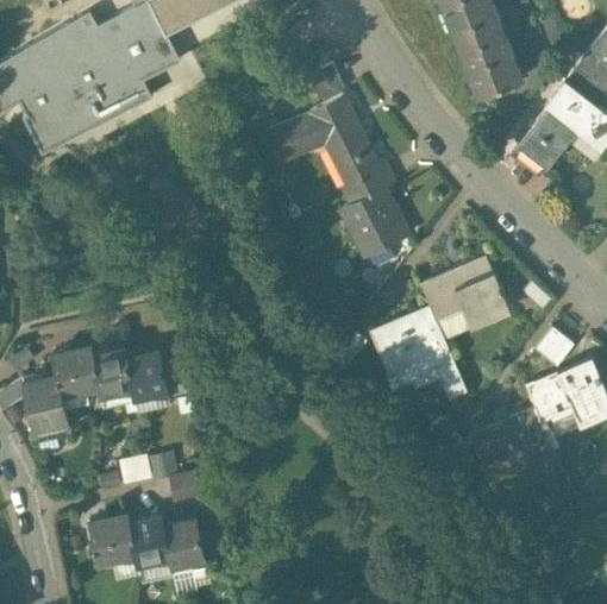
[(132,0),(135,5),(97,25),(88,12),(0,61),(0,112),(18,104),(24,115),(20,117),(41,153),(152,99),(142,80),(180,62),(166,35),(233,0),(132,0)]
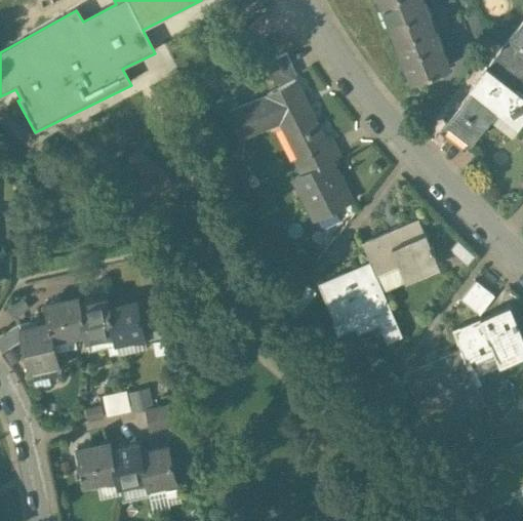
[(449,68),(421,0),(392,0),(380,4),(410,82),(449,68)]
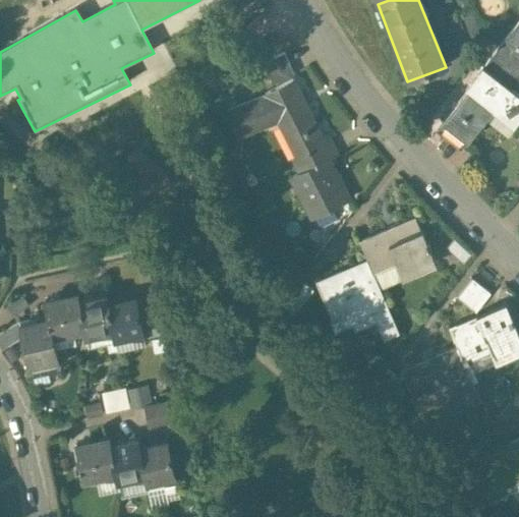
[(518,21),(505,40),(518,50),(518,21)]
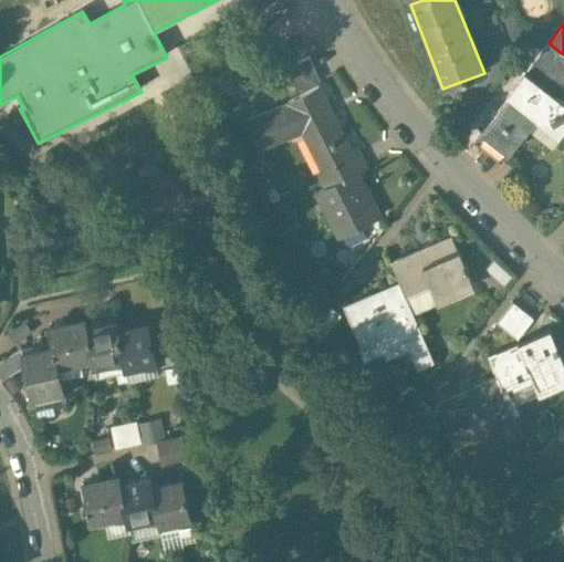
[(563,54),(549,43),(524,74),(556,99),(563,87),(563,54)]
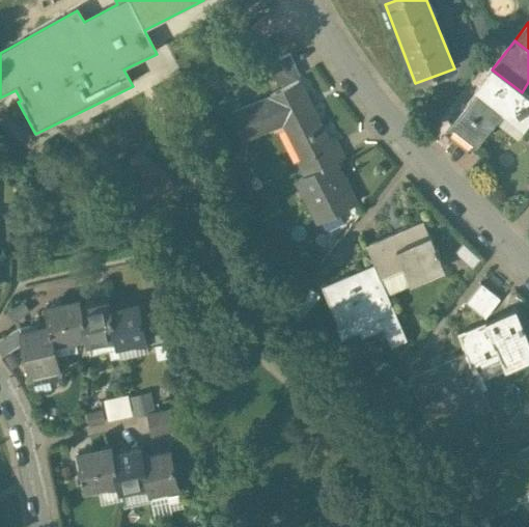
[(288,56),(267,66),(276,88),(298,78),(288,56)]
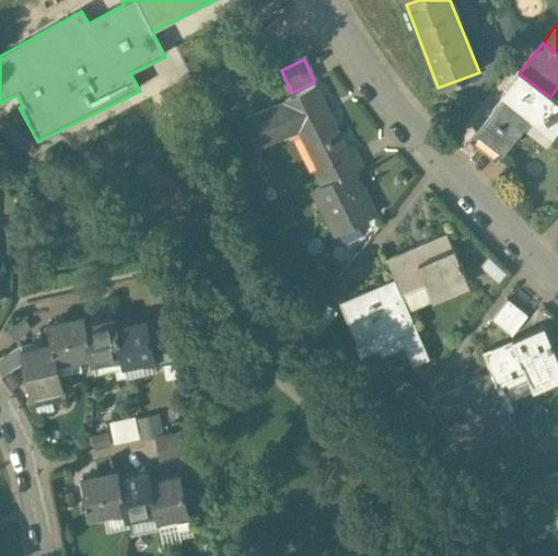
[(519,73),(474,132),(501,153),(531,116),(554,134),(557,127),(557,103),(550,97),(519,73)]
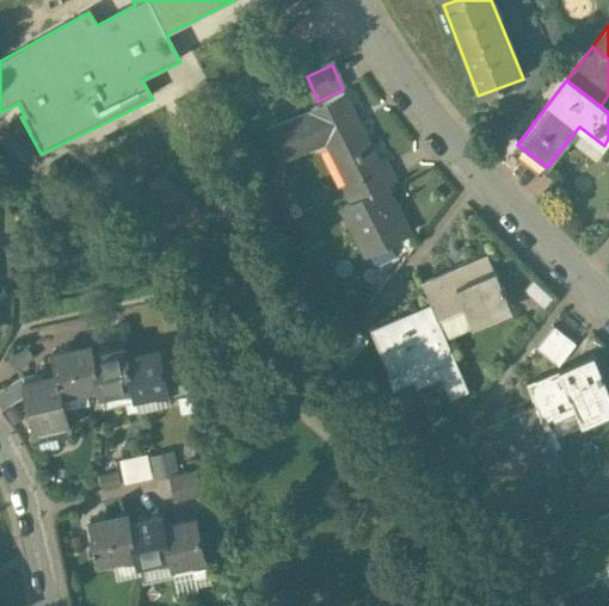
[(342,97),(308,115),(325,146),(348,187),(356,183),(364,199),(386,189),(395,184),(385,165),(379,168),(342,97)]
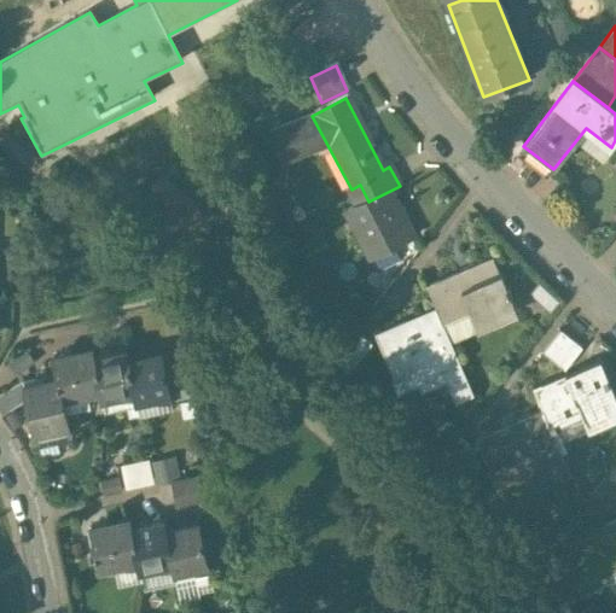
[(313,117),(269,135),(282,167),(329,147),(313,117)]
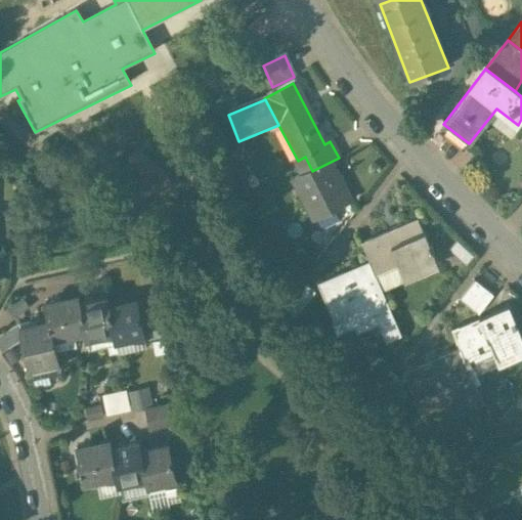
[(312,171),(301,176),(294,179),(314,220),(348,203),(334,174),(337,173),(331,162),(312,171)]
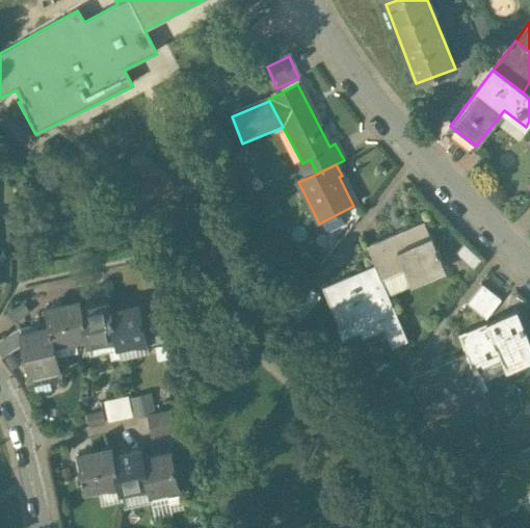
[(423,225),(366,247),(374,267),(380,282),(406,271),(411,281),(442,268),(436,256),(439,256),(436,248),(433,249),(423,225)]
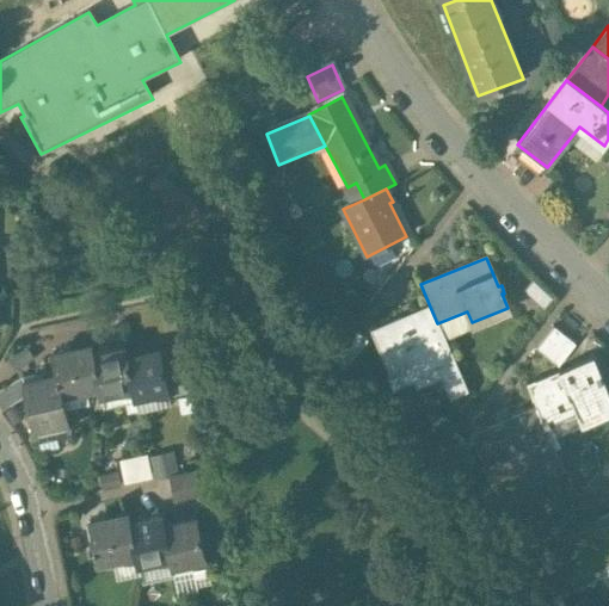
[(551,302),(531,283),(522,294),(541,311),(551,302)]
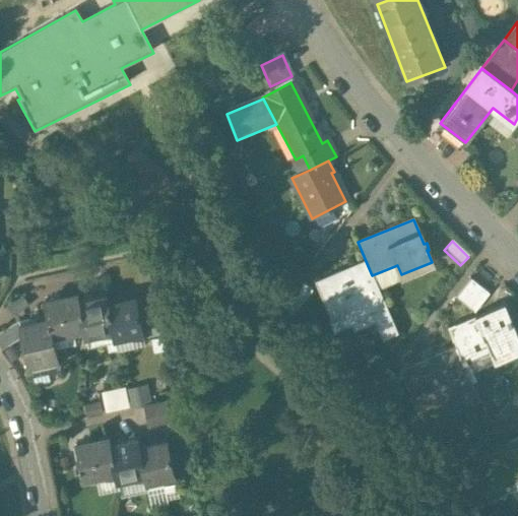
[(366,261),(315,282),(331,321),(346,314),(353,331),(375,322),(389,316),(372,275),(366,261)]
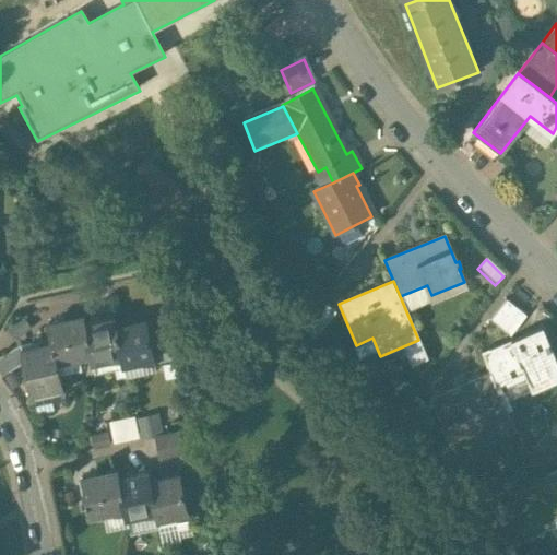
[(525,317),(505,300),(489,320),(510,337),(525,317)]
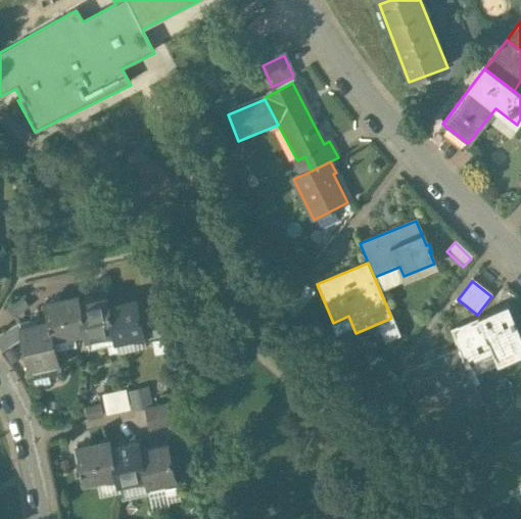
[(299,282),(281,305),(292,317),(313,291),(299,282)]
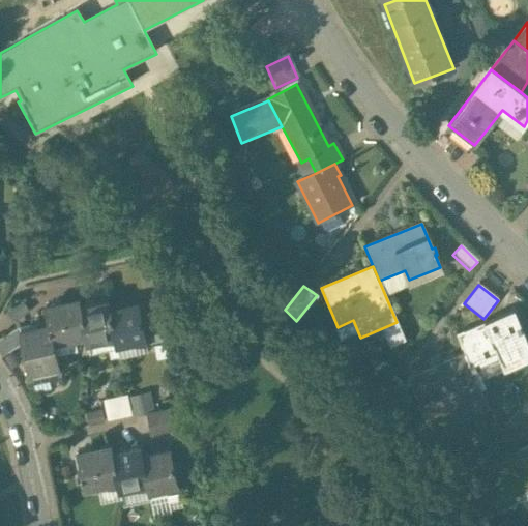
[(78,301),(45,309),(49,327),(53,344),(86,337),(80,311),(78,301)]
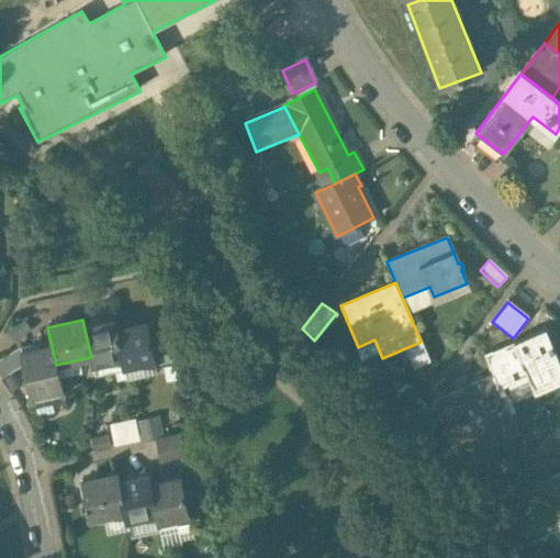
[(113,322),(85,330),(91,357),(92,366),(122,360),(115,331),(113,322)]
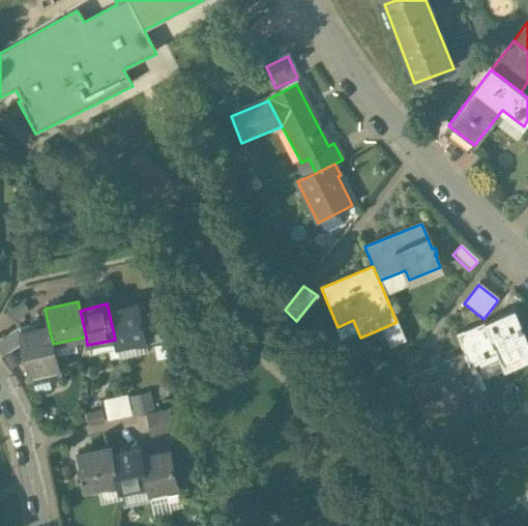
[(138,305),(109,312),(115,340),(116,347),(145,341),(138,305)]
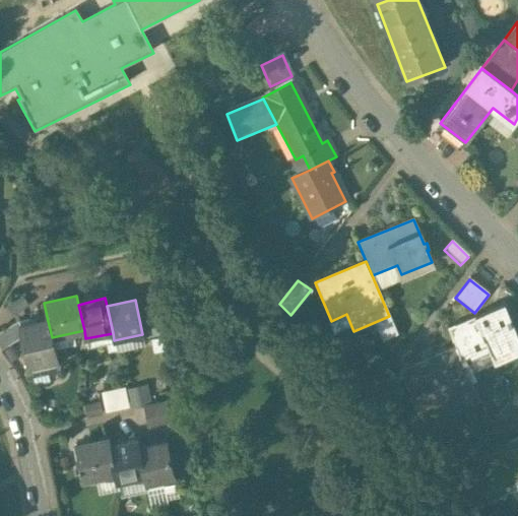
[(517,337),(504,305),(448,329),(456,347),(464,367),(517,342),(517,337)]
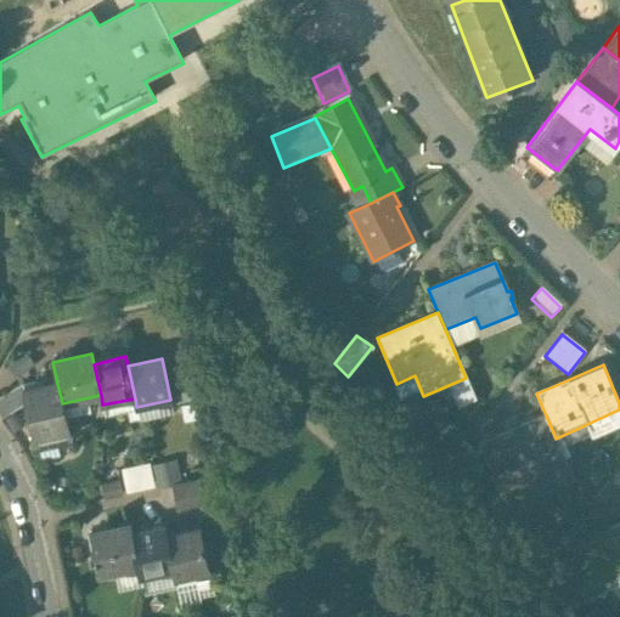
[(174,374),(175,403),(190,402),(189,374),(174,374)]
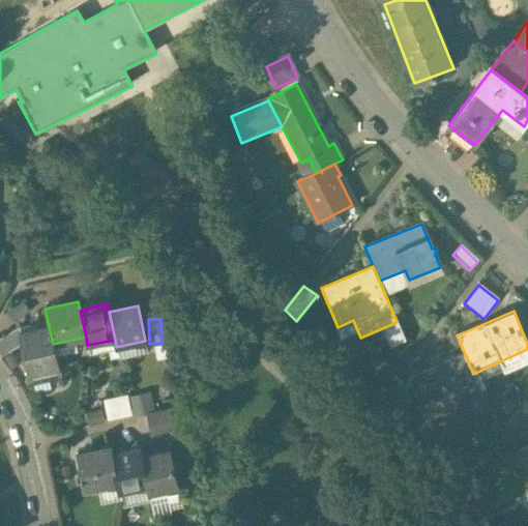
[(397,322),(382,328),(389,347),(405,341),(397,322)]
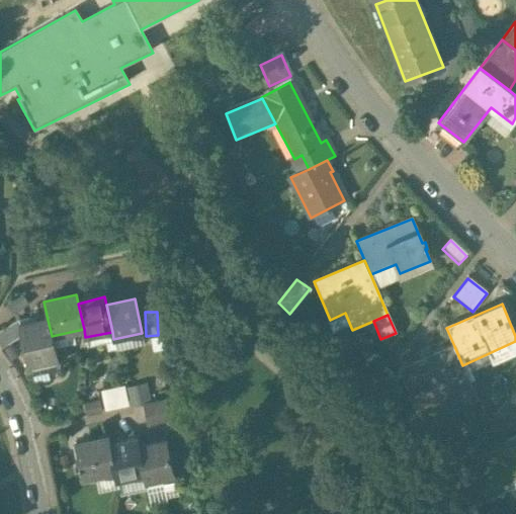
[(48,320),(18,326),(28,372),(58,365),(52,336),(48,320)]
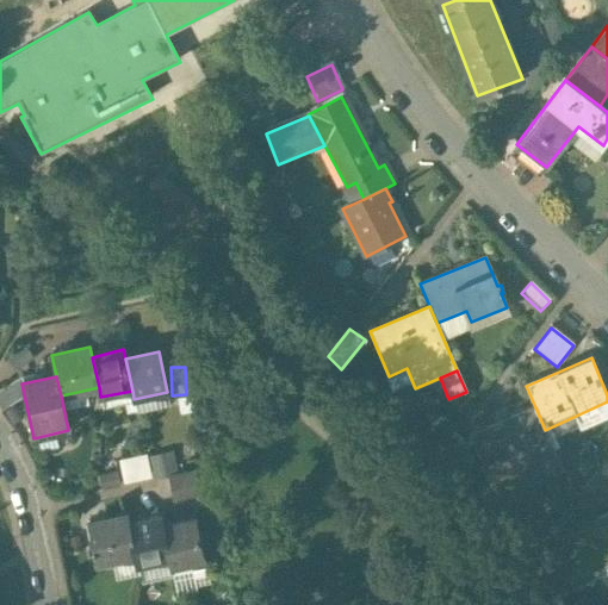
[(535,407),(469,435),(489,484),(521,469),(528,485),(562,471),(545,430),(535,407)]
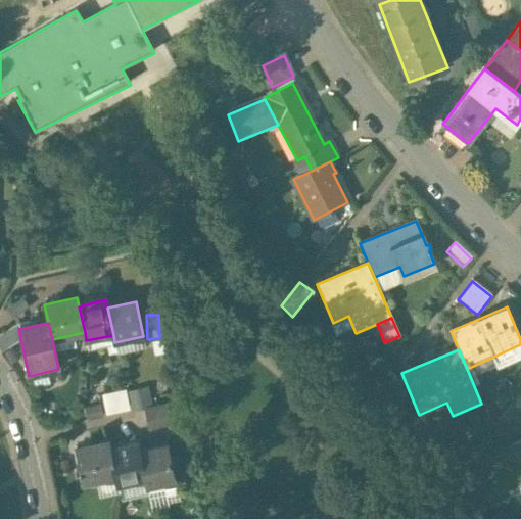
[(151,387),(131,389),(133,408),(153,406),(151,387)]
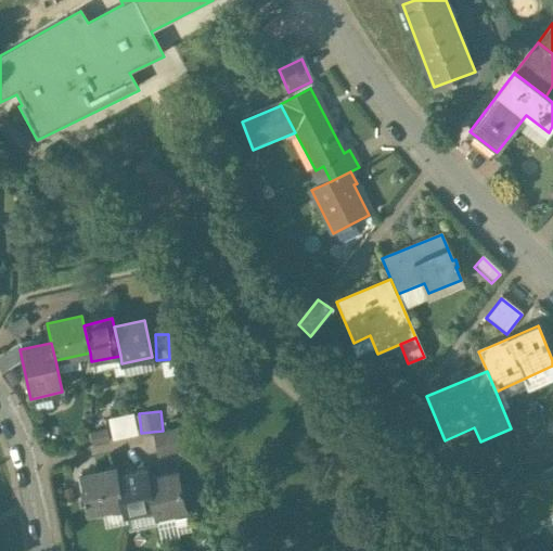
[(113,440),(140,437),(137,414),(110,418),(113,440)]
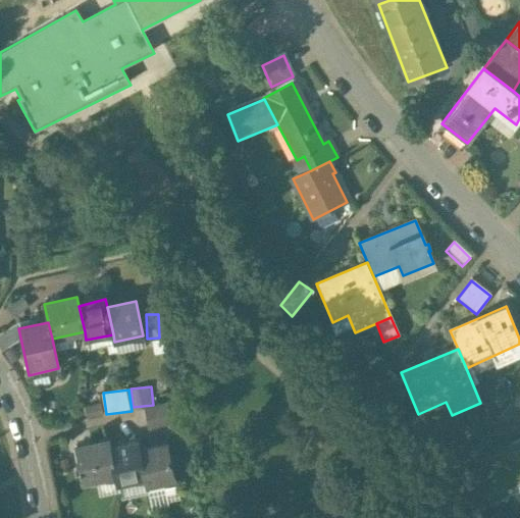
[(176,403),(146,410),(150,428),(180,421),(176,403)]
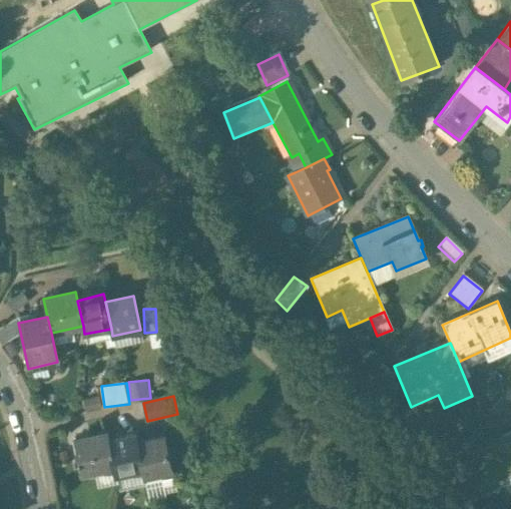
[(510,405),(501,398),(485,418),(495,426),(510,406),(510,405)]
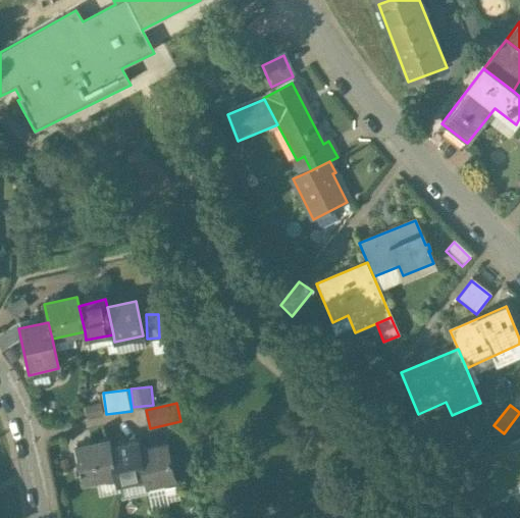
[(519,439),(488,453),(491,459),(480,464),(481,468),(474,471),(485,499),(507,489),(508,491),(513,490),(512,487),(519,483),(519,439)]
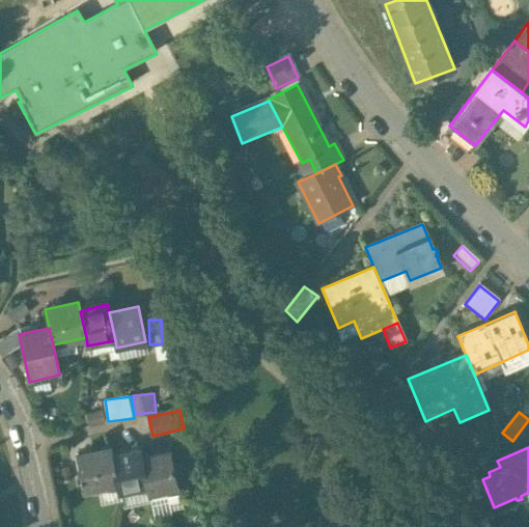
[(110,448),(77,455),(81,476),(79,476),(80,481),(82,481),(85,492),(117,484),(112,458),(110,448)]
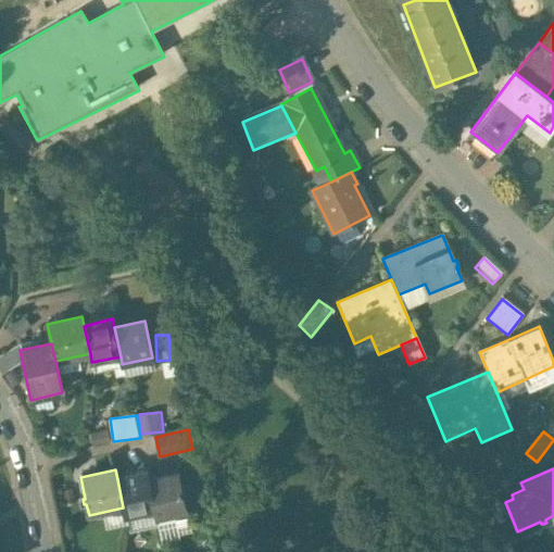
[(146,473),(117,479),(123,507),(125,516),(154,511),(148,480),(146,473)]
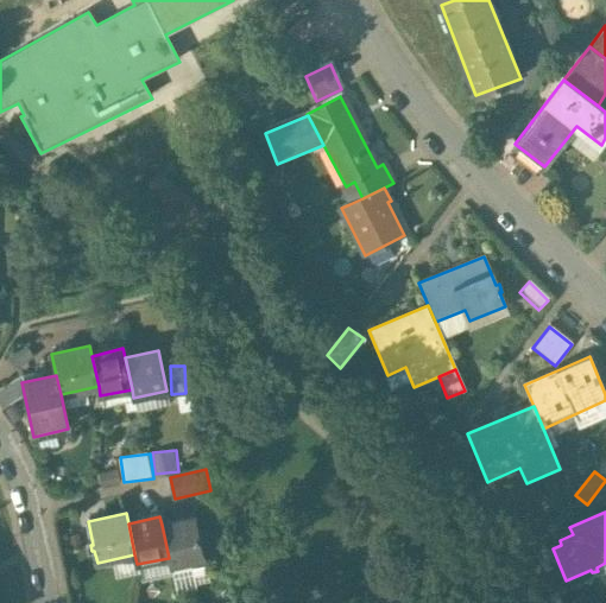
[(203,558),(195,518),(162,525),(169,558),(171,566),(203,558)]
